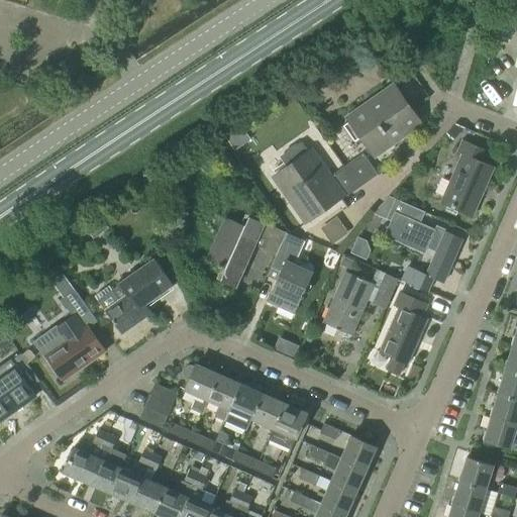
[(370,154),(420,119),(397,86),(346,121),(370,154)]
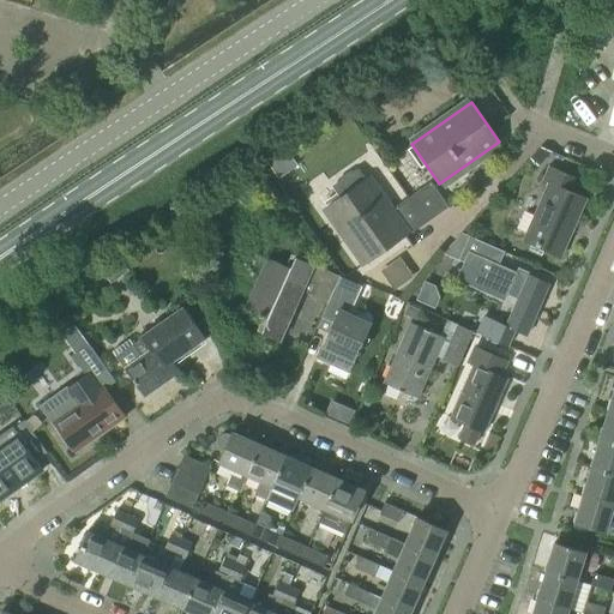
[(559,166),(563,157),(546,150),(542,158),(559,166)]
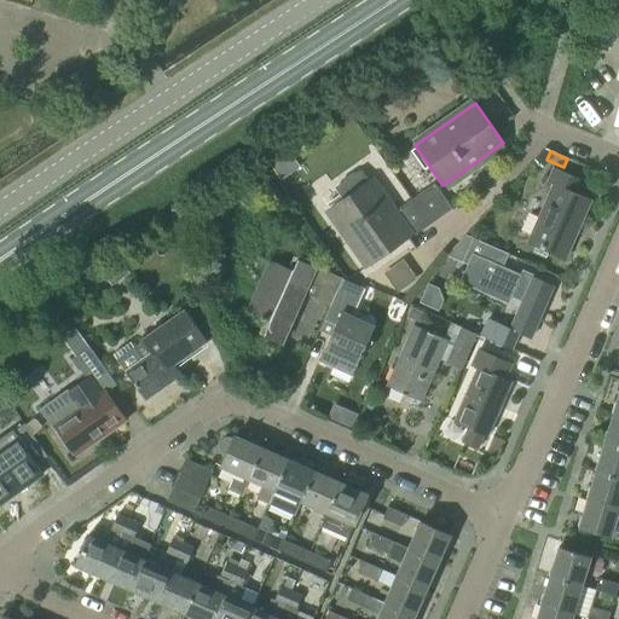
[(409,237),(368,180),(360,169),(335,187),(341,198),(329,207),(369,265),(409,237)]
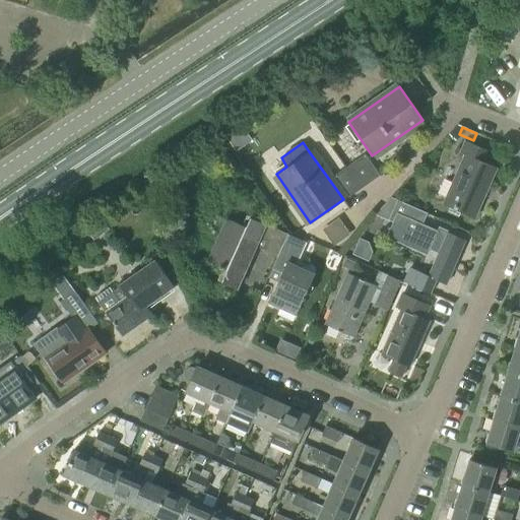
[(475,216),(497,170),(481,163),(486,152),(464,142),(459,153),(464,155),(443,202),(475,216)]
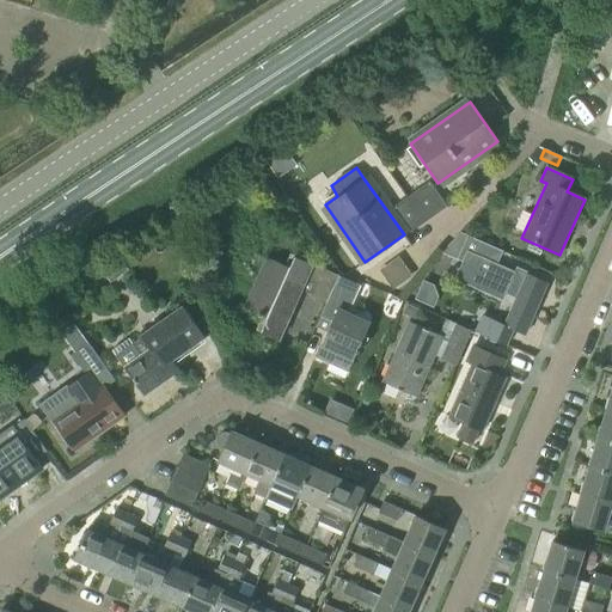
[(405,196),(423,222),(446,207),(428,181),(405,196)]
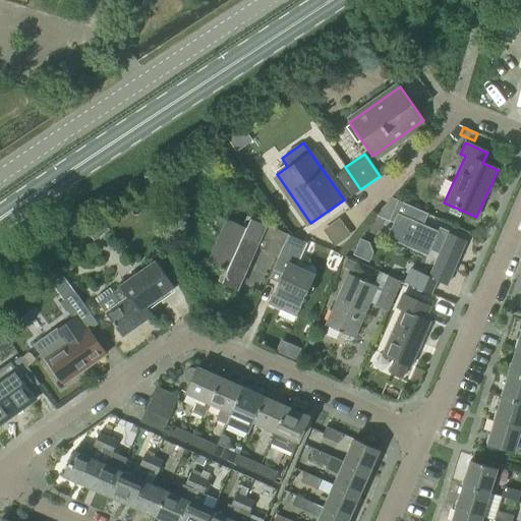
[(360,189),(345,167),(334,175),(349,197),(360,189)]
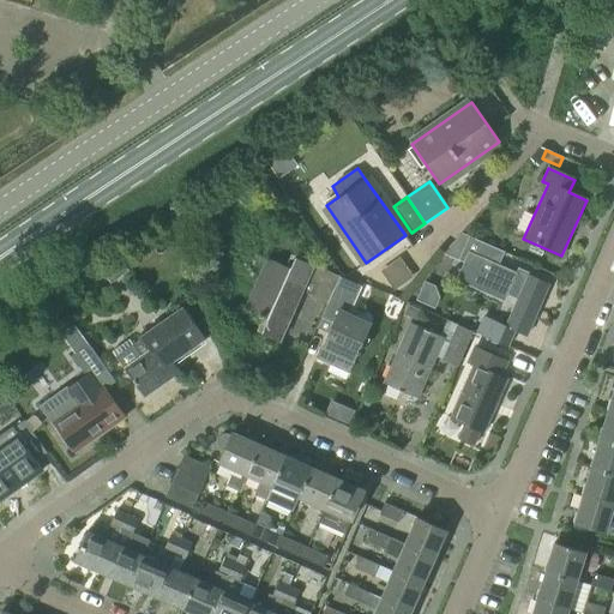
[(464,262),(458,274),(506,295),(518,300),(506,325),(482,314),(475,332),(509,347),(515,331),(527,336),(549,284),(529,276),(528,275),(527,277),(516,272),(498,264),(504,252),(469,236),(463,252),(459,259),(464,262)]
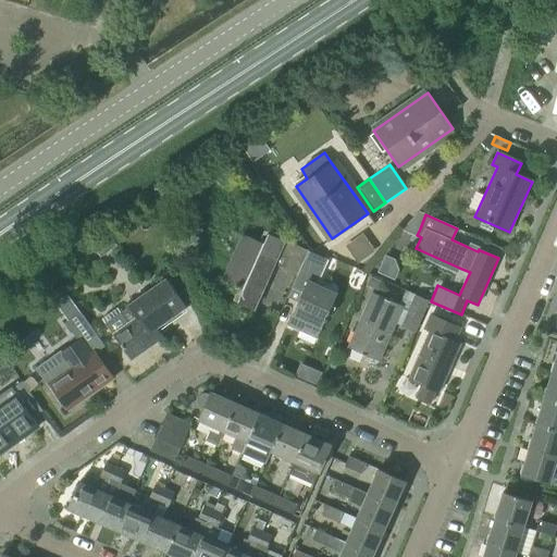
[(244,234),(223,280),(243,288),(237,301),(252,309),(273,263),(298,275),(309,251),(298,247),(301,240),(302,237),(297,235),(288,231),(284,240),(268,233),(263,243),(244,234)]
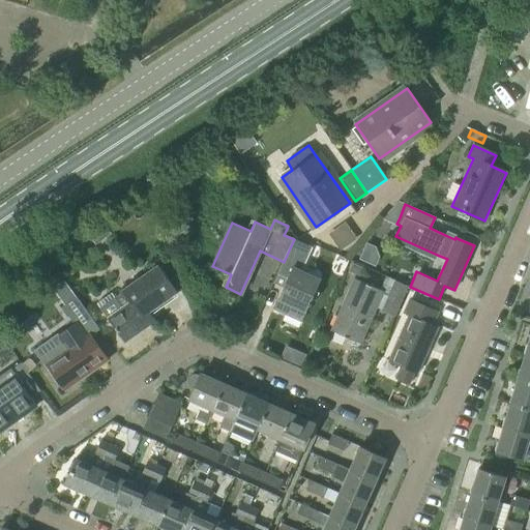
[(310,230),(297,222),(295,219),(287,230),(302,240),(310,230)]
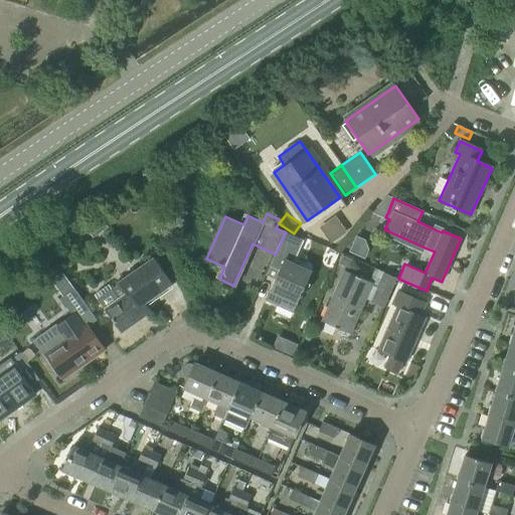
[(280,271),(267,300),(279,305),(294,312),(299,301),(312,272),(290,263),(301,239),(286,232),(276,254),(270,267),(280,271)]
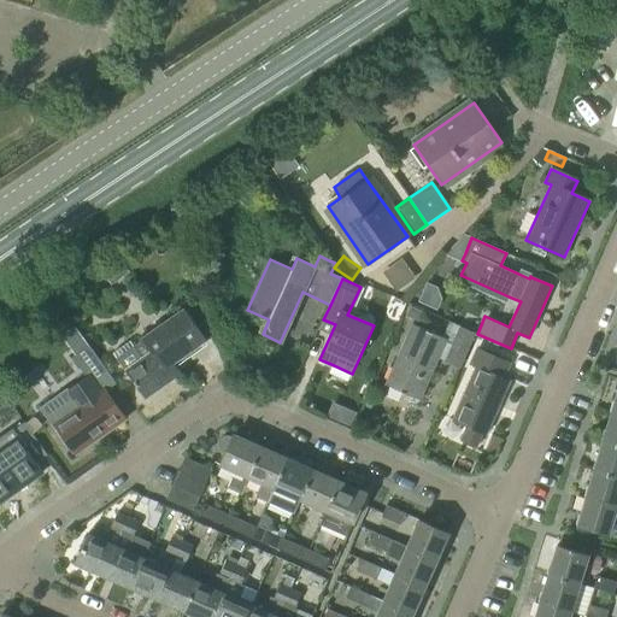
[(410,306),(406,316),(419,322),(423,311),(410,306)]
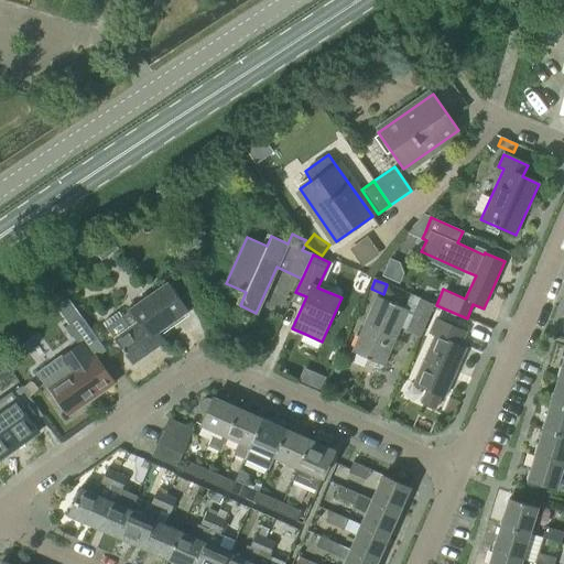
[(130,310),(120,316),(106,326),(131,364),(164,340),(158,331),(187,310),(169,281),(129,308),(130,310)]
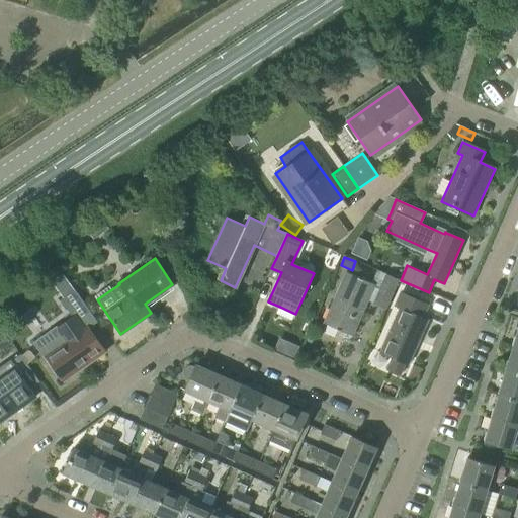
[(384,309),(398,279),(385,274),(379,288),(372,286),(373,284),(346,272),(324,323),(351,335),(366,300),(384,309)]
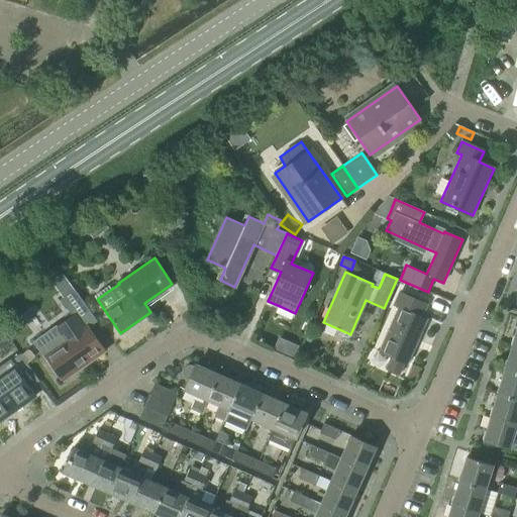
[(72,317),(36,341),(63,380),(105,351),(89,327),(97,321),(75,290),(61,301),(72,317)]
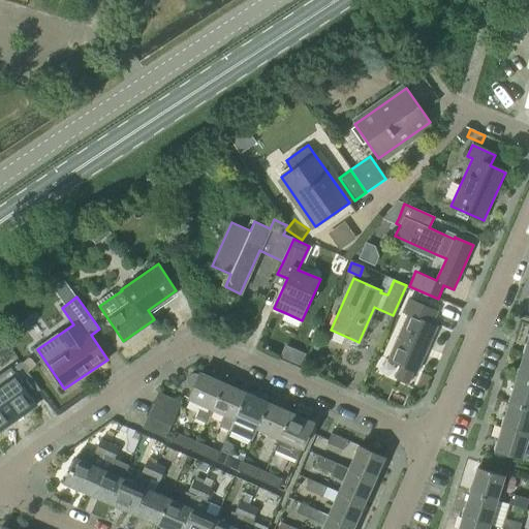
[(408,314),(389,360),(400,365),(395,376),(409,383),(414,371),(416,372),(436,327),(431,324),(437,311),(409,299),(403,312),(408,314)]
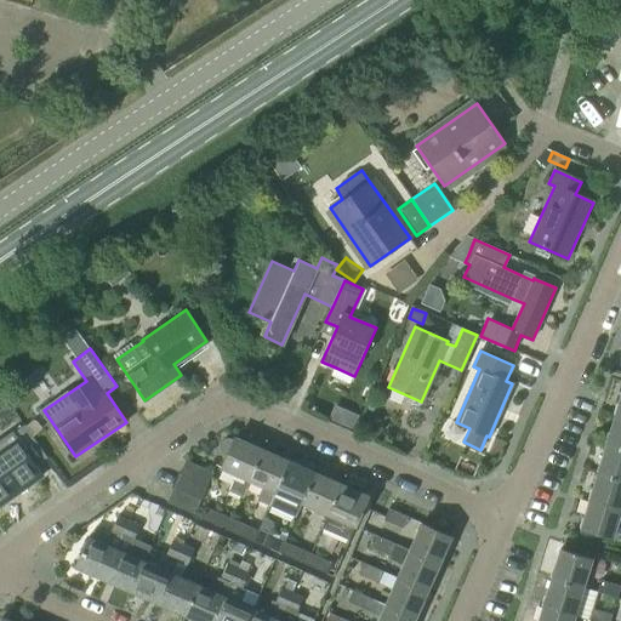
[(11,403),(22,397),(15,383),(4,389),(11,403)]
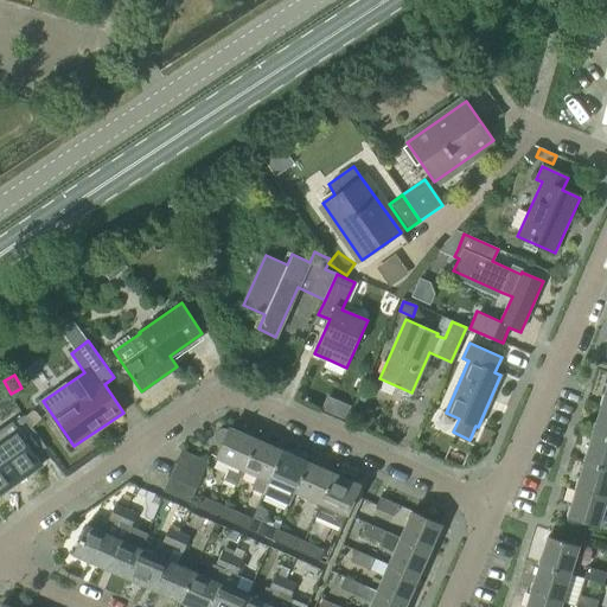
[(0,407),(1,410),(14,401),(6,388),(0,391),(0,407)]
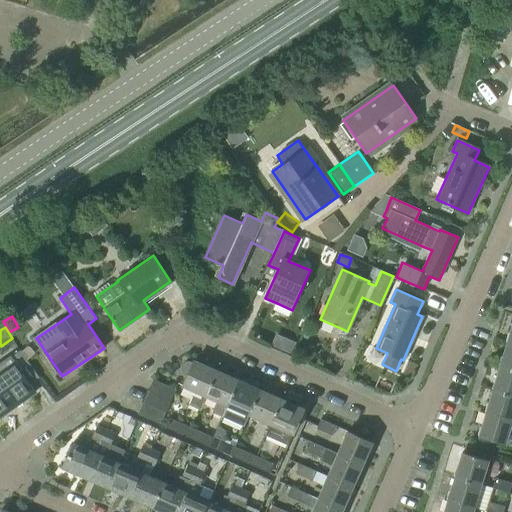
[(276,333),(271,344),(291,353),(296,342),(276,333)]
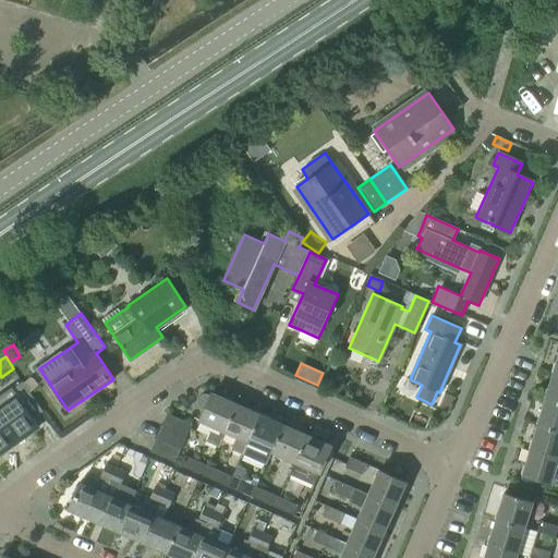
[(557,374),(553,373),(545,398),(557,402),(557,374)]
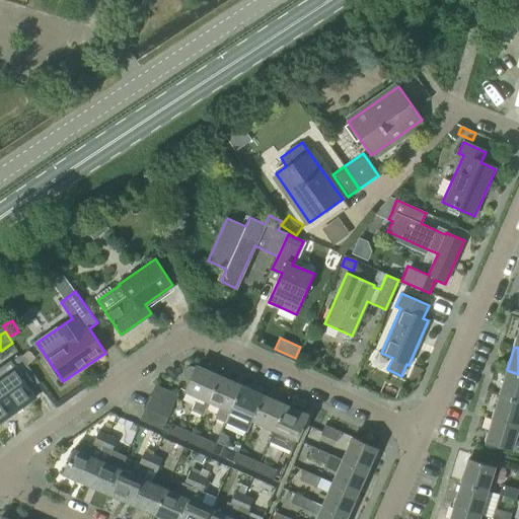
[(0,421),(34,397),(28,389),(40,382),(20,355),(10,363),(9,362),(0,367),(0,421)]
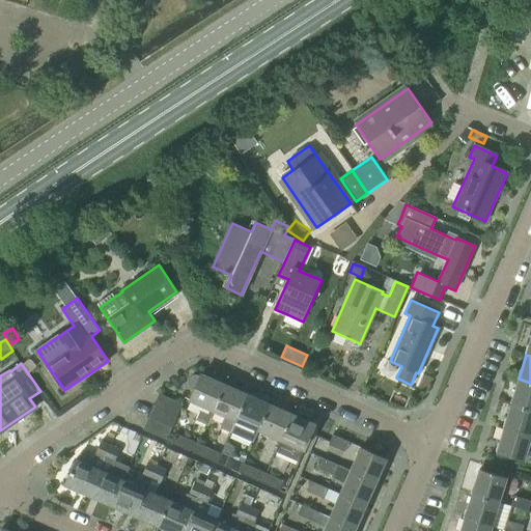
[(206,424),(224,384),(201,374),(190,400),(202,406),(196,420),(206,424)]
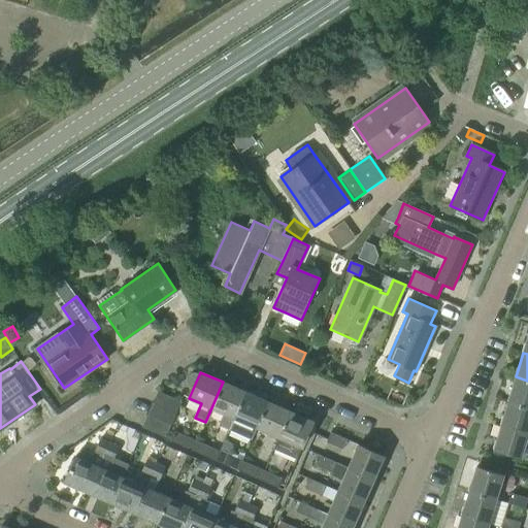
[(508,401),(527,406),(527,381),(516,376),(508,401)]
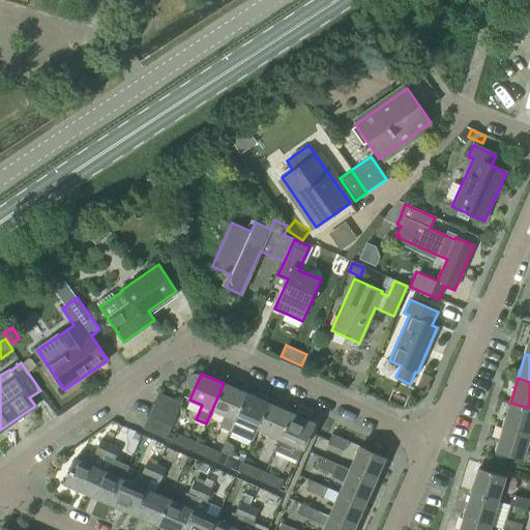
[(224,383),(206,423),(207,423),(212,410),(225,415),(219,427),(230,432),(246,393),(224,383)]
